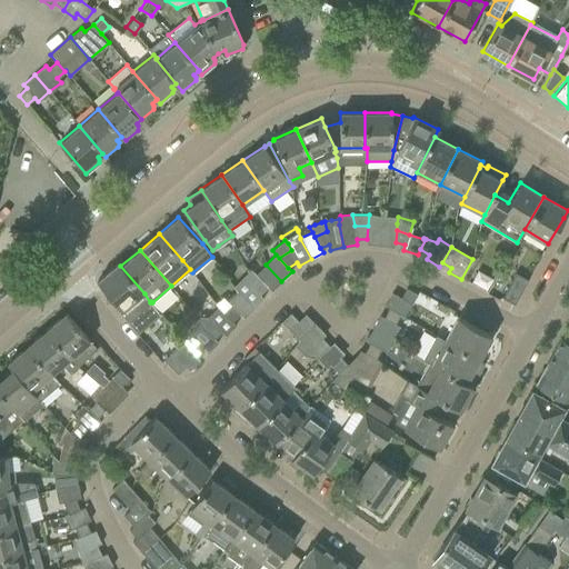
[(145,293),(120,266),(118,262),(97,281),(120,308),(117,311),(127,322),(150,302),(145,293)]
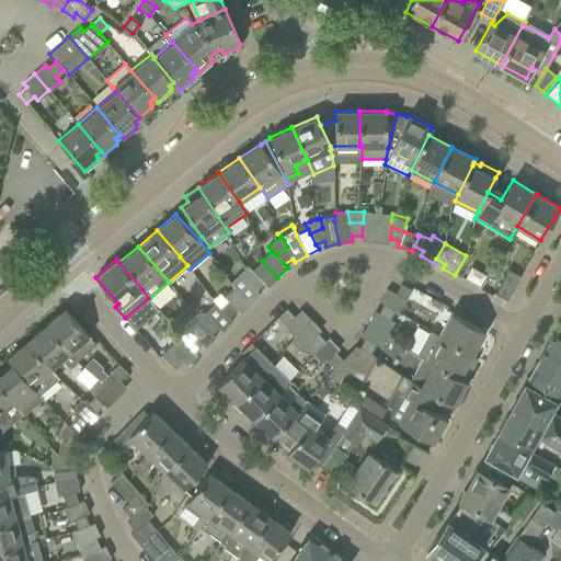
[(262,261),(251,271),(255,274),(248,282),(255,290),(264,283),(267,287),(277,277),(262,261)]
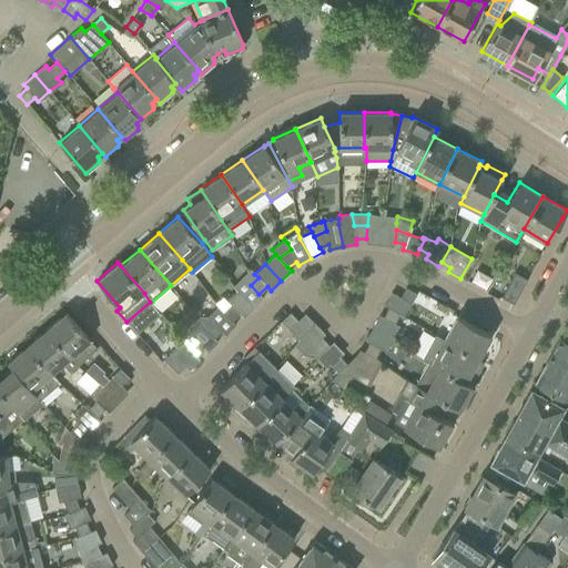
[(259,277),(254,274),(250,269),(233,286),(237,291),(237,292),(239,293),(253,307),(263,298),(259,294),(251,285),(259,277)]
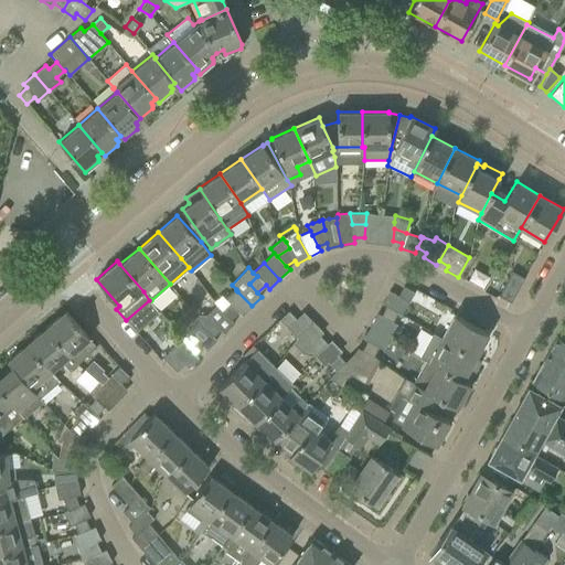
[(510,302),(524,278),(511,272),(498,296),(510,302)]
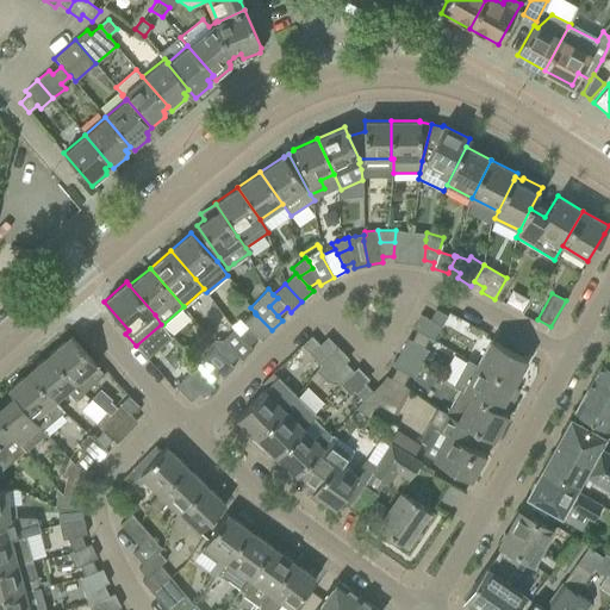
[(434,340),(447,316),(435,309),(430,319),(419,315),(412,328),(417,330),(428,336),(434,340)]
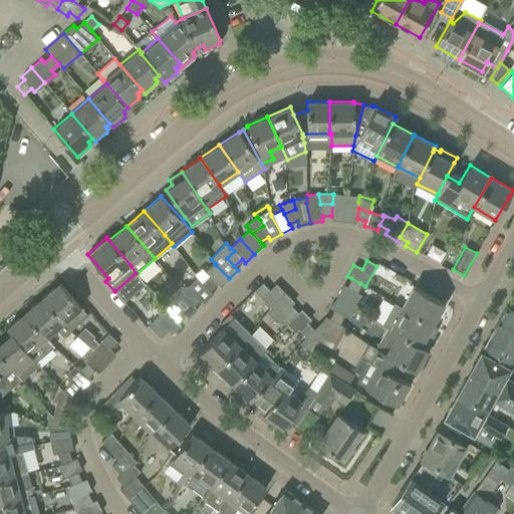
[(216,265),(215,264),(205,272),(209,276),(202,282),(202,283),(209,291),(216,284),(219,287),(229,278),(216,265)]
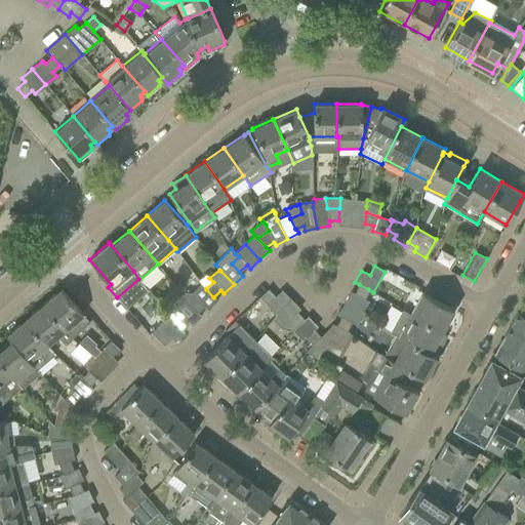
[(217,300),(213,297),(206,289),(206,288),(202,283),(193,292),(186,292),(182,295),(190,305),(197,313),(204,306),(208,310),(217,300)]
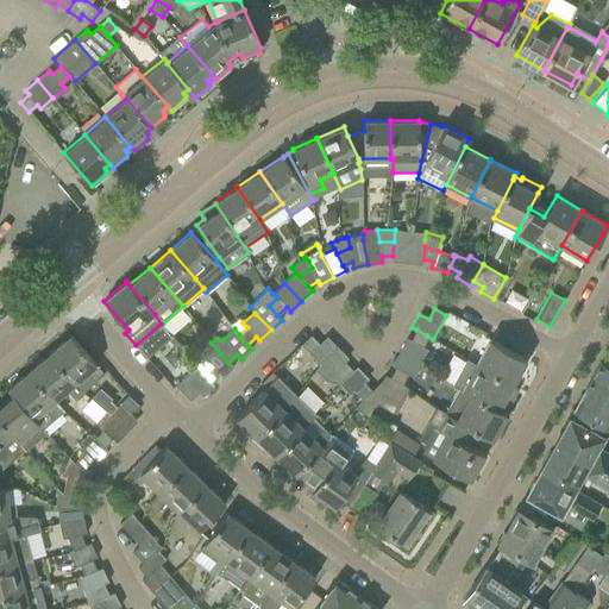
[(421,346),(427,336),(416,330),(410,340),(421,346)]
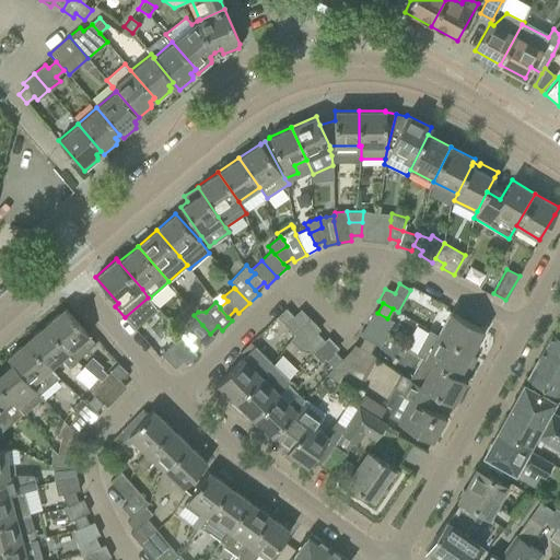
[(65,307),(45,325),(68,352),(77,360),(95,343),(88,335),(65,307)]
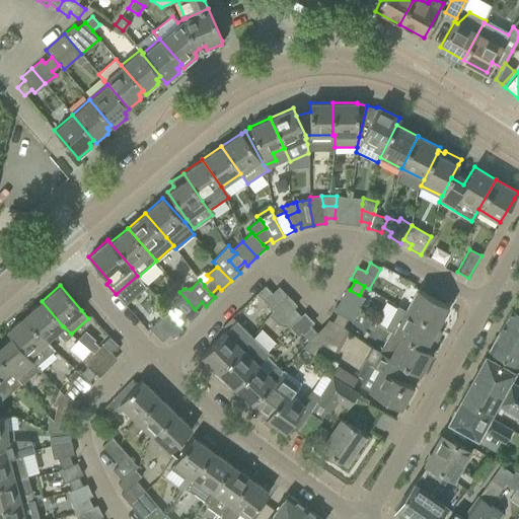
[(264,301),(272,293),(265,286),(256,293),(264,301)]
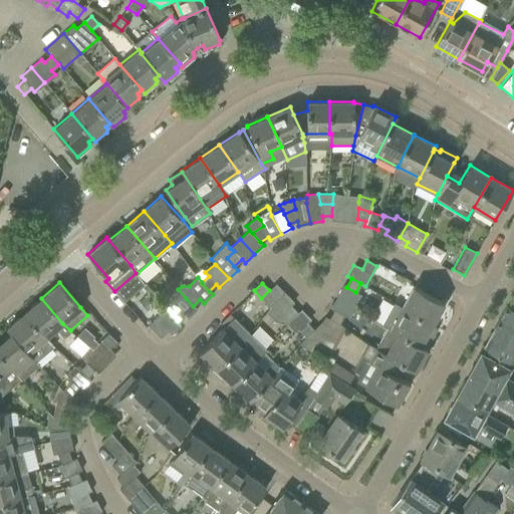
[(414,286),(404,304),(402,307),(402,308),(432,325),(444,303),(414,286)]
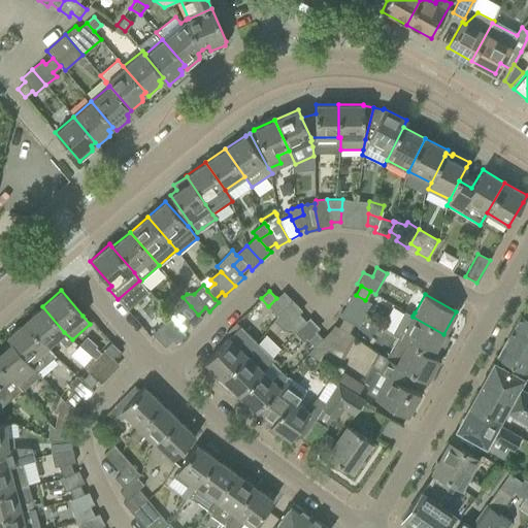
[(191,306),(183,297),(165,312),(168,318),(182,331),(189,324),(192,328),(202,318),(198,315),(191,306)]
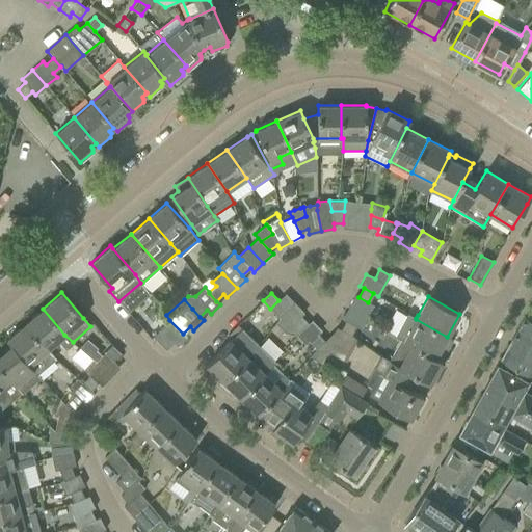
[(64,335),(43,309),(25,324),(47,350),(58,340),(67,350),(68,349),(72,353),(78,348),(73,342),(64,335)]
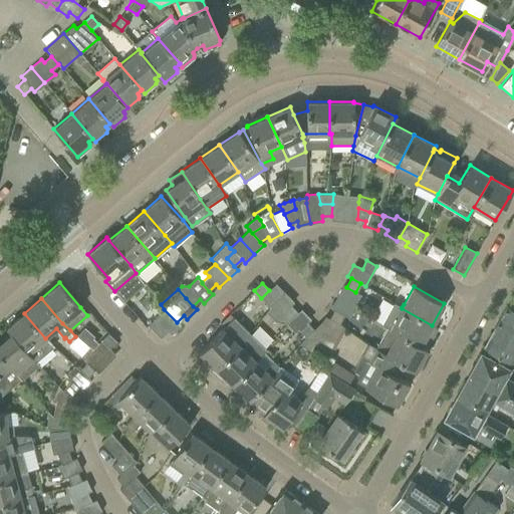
[(429,330),(432,325),(402,308),(402,307),(394,302),(381,324),(387,327),(390,329),(396,333),(396,332),(420,346),(421,345),(426,348),(434,333),(429,330)]
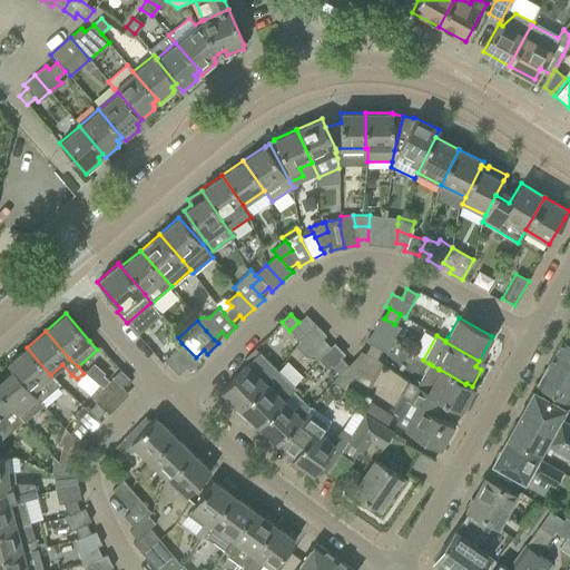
[(317,359),(330,346),(322,338),(310,351),(317,359)]
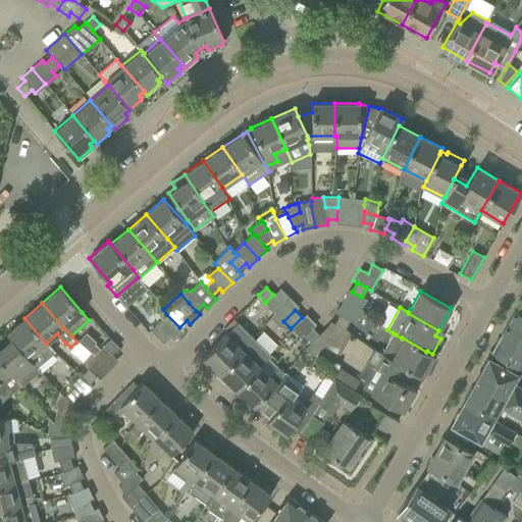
[(521,314),(515,310),(503,331),(521,342),(521,314)]
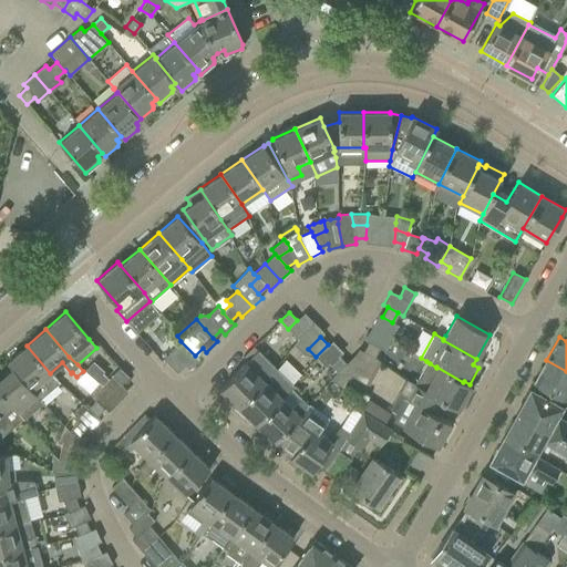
[(308,349),(298,339),(294,346),(301,354),(308,349)]
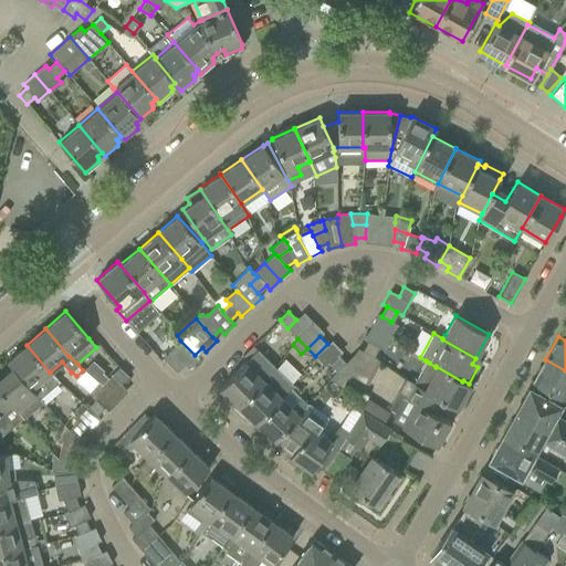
[(176,373),(195,355),(180,341),(163,358),(176,373)]
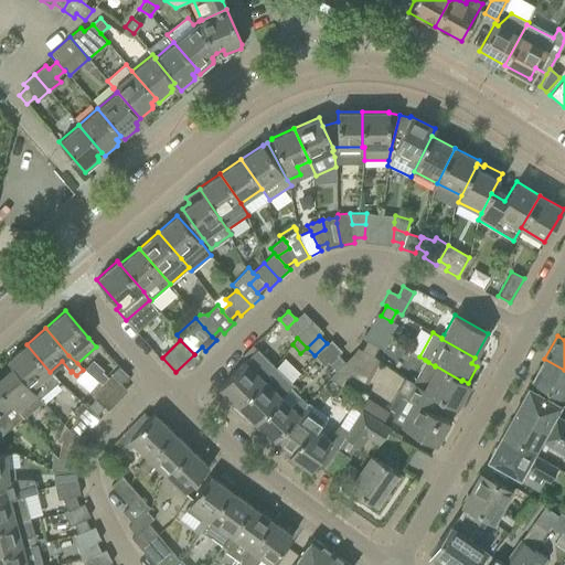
[(341,350),(331,340),(327,343),(315,355),(324,365),(329,362),(337,370),(344,362),(337,354),(341,350)]
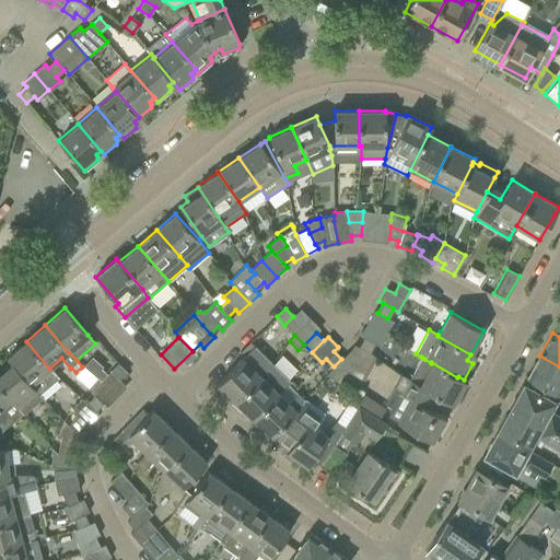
[(370,353),(375,343),(364,337),(359,347),(370,353)]
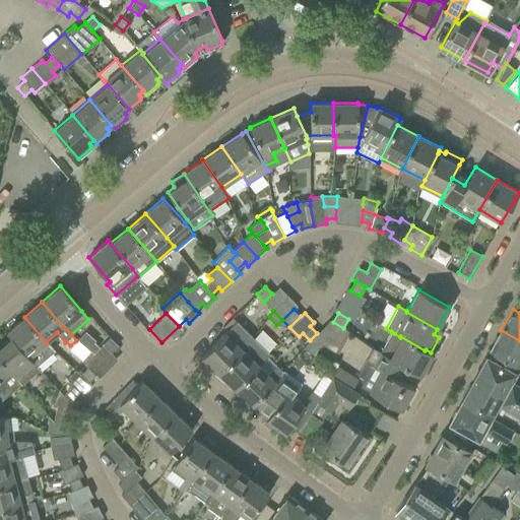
[(46,342),(24,317),(6,332),(11,337),(37,367),(54,350),(46,342)]
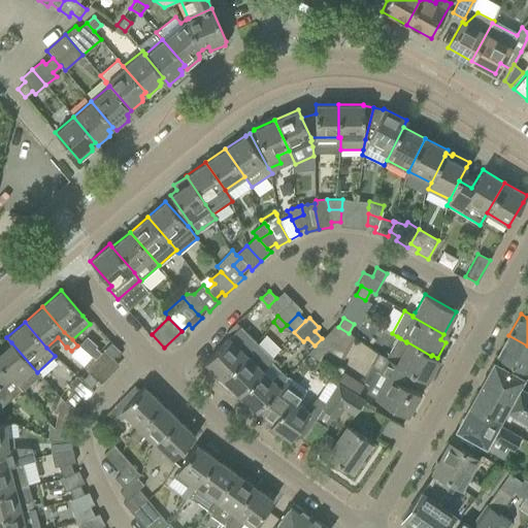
[(356,337),(349,333),(338,327),(334,325),(332,329),(322,338),(315,345),(307,355),(320,362),(327,350),(343,359),(356,337)]
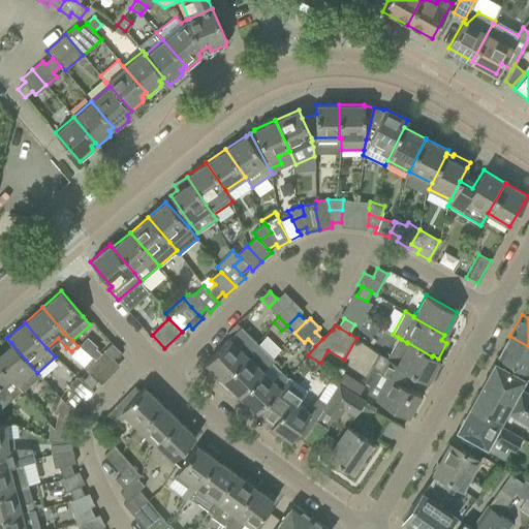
[(222,379),(257,344),(240,327),(206,363),(222,379)]
